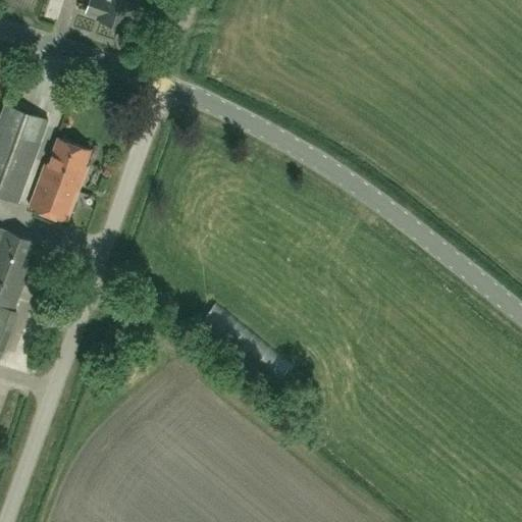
[(89,0),(88,6),(98,10),(96,17),(128,28),(137,2),(128,0),(89,0)]
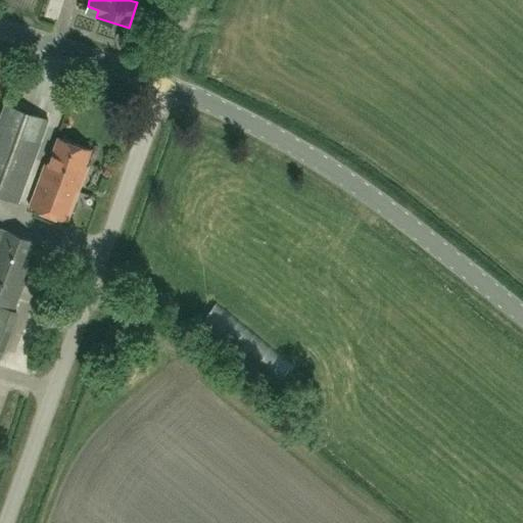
[(0,195),(17,202),(47,120),(5,104),(0,116),(0,195)]
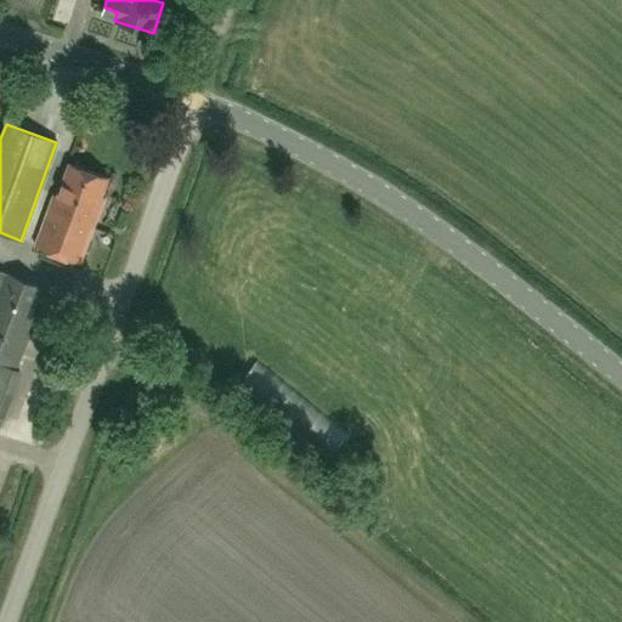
[(54,196),(49,208),(75,218),(75,220),(94,227),(105,198),(100,197),(107,177),(69,164),(57,197),(54,196)]
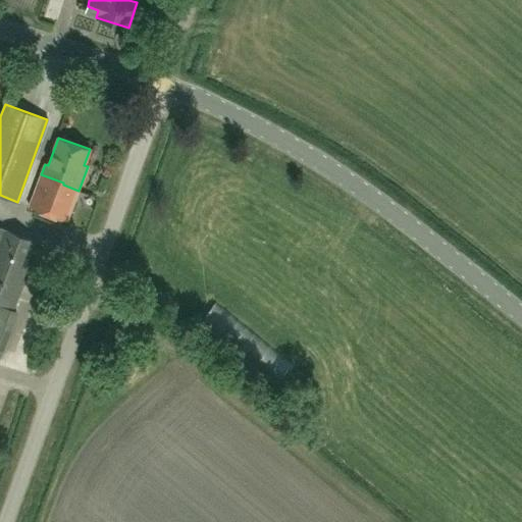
[(41,174),(29,207),(67,221),(79,191),(63,185),(63,183),(41,174)]
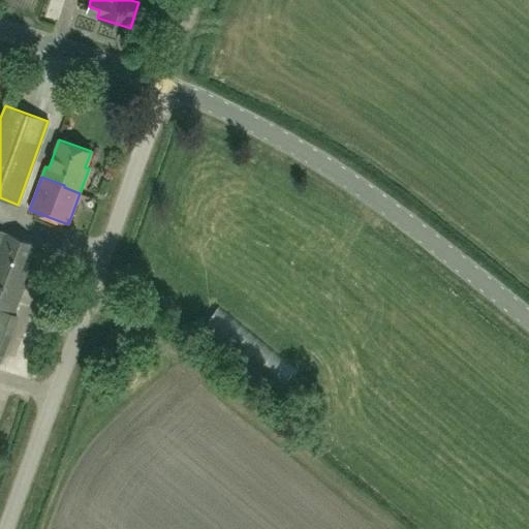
[(88,197),(86,213),(100,215),(102,199),(88,197)]
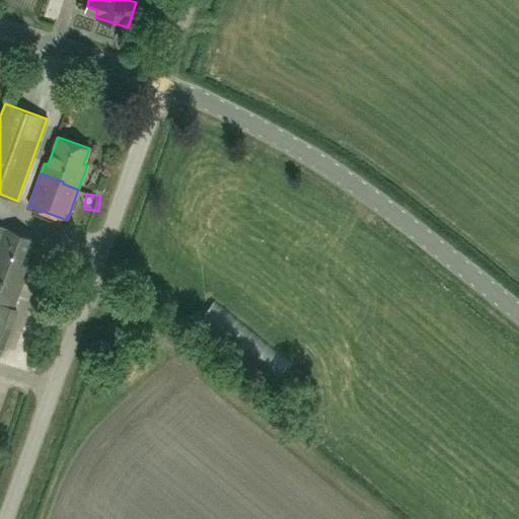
[(0,226),(0,299),(14,305),(40,242),(0,226)]
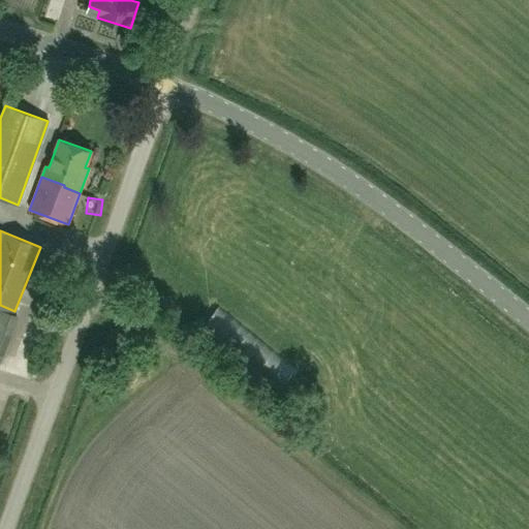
[(0,310),(0,363),(18,316),(0,310)]
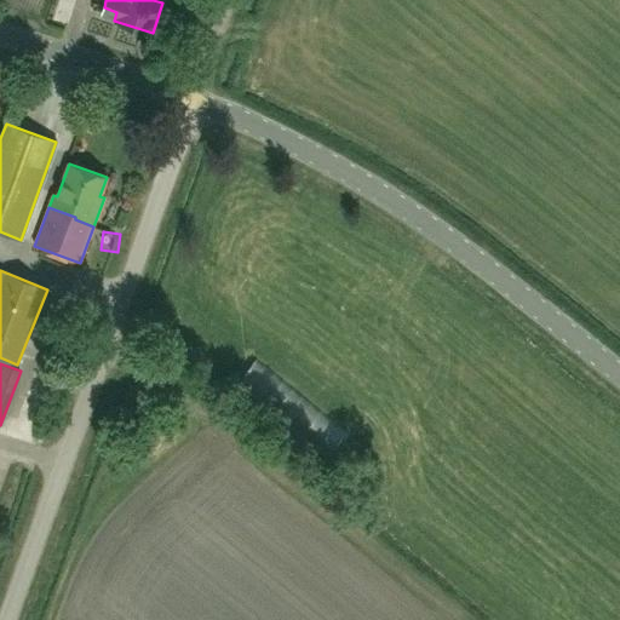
[(259,365),(247,379),(275,402),(280,397),(331,441),(342,429),(292,388),(290,390),(259,365)]
